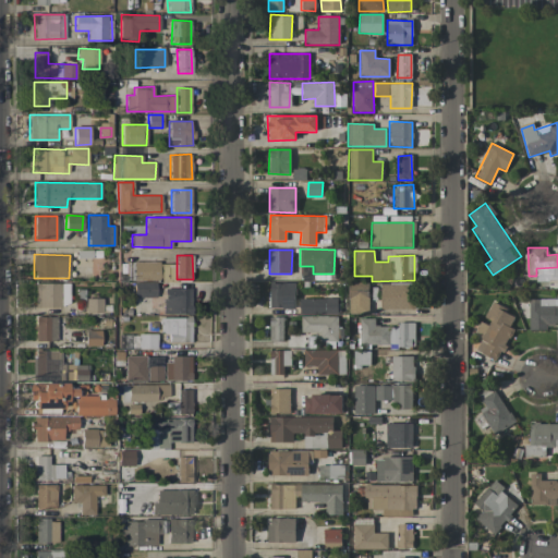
[(159,262),(133,262),(133,280),(159,280),(159,262)]
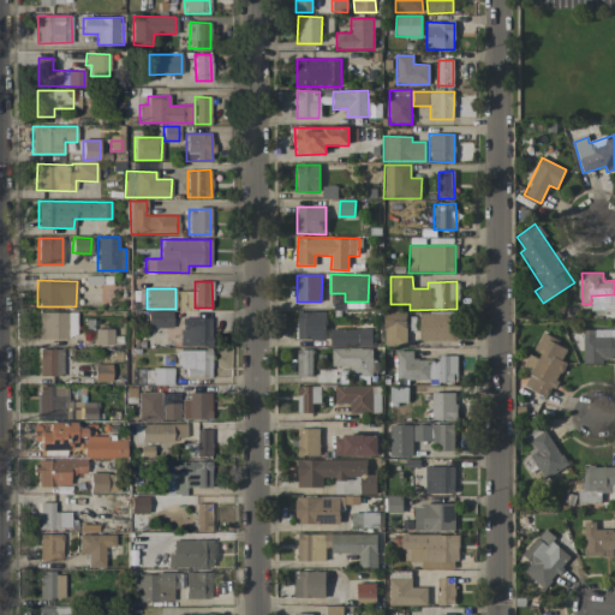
[(614,297),(592,297),(591,308),(614,308),(614,297)]
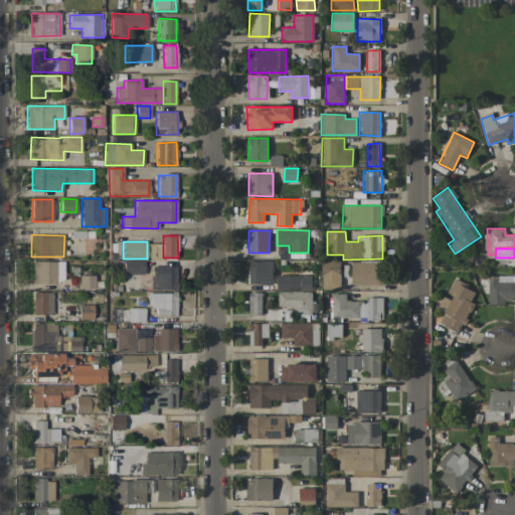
[(144,261),(124,261),(124,274),(143,275),(144,261)]
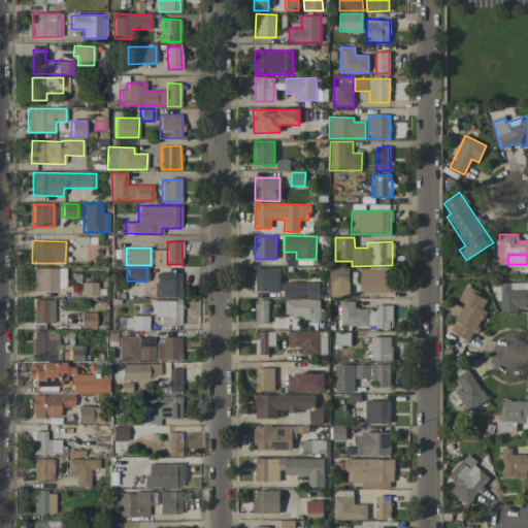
[(279,268),(256,267),(254,291),(278,292),(279,268)]
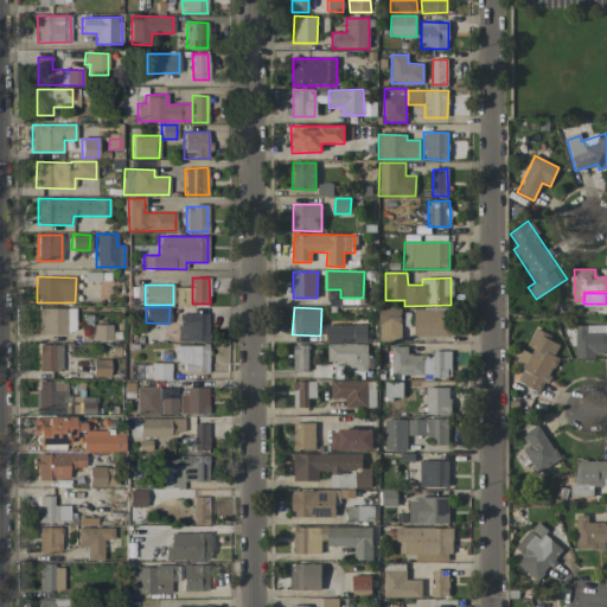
[(378,342),(401,342),(401,308),(379,307),(378,342)]
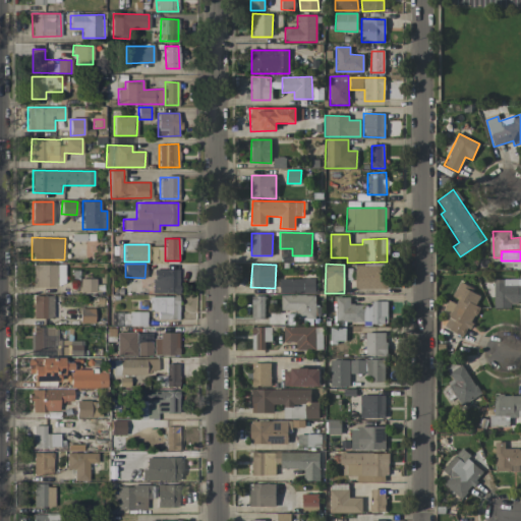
[(33,286),(65,286),(64,265),(33,265),(33,286)]
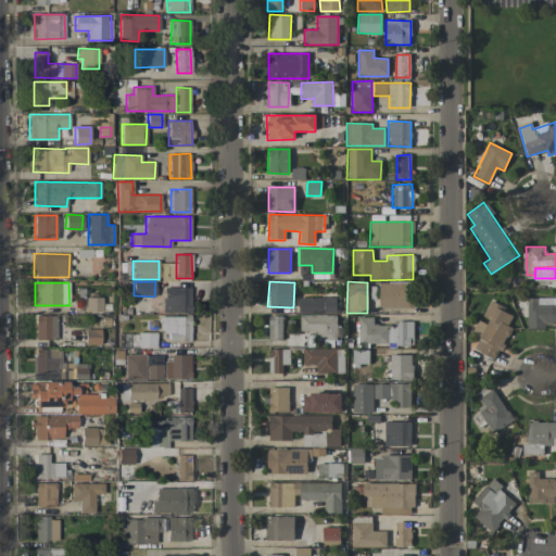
[(413,307),(412,283),(379,285),(379,308),(413,307)]
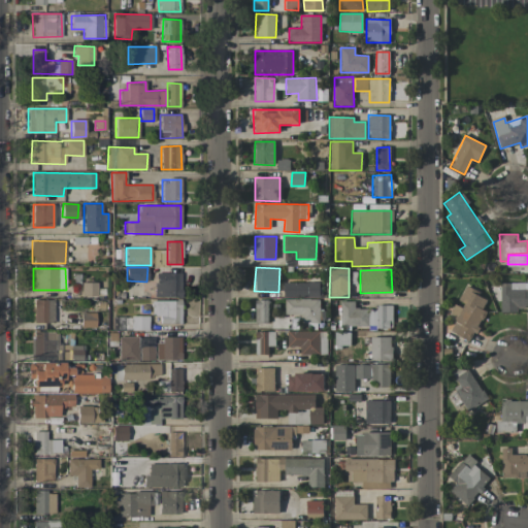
[(180,297),(180,272),(155,272),(155,297),(180,297)]
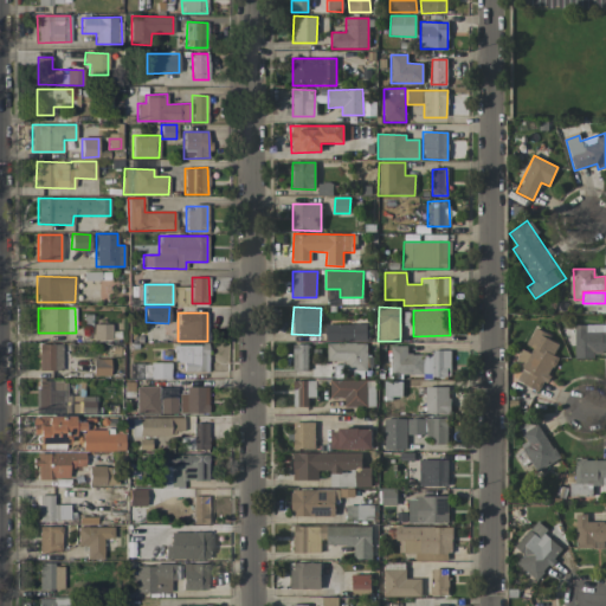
[(94,324),(94,339),(110,339),(109,324),(94,324)]
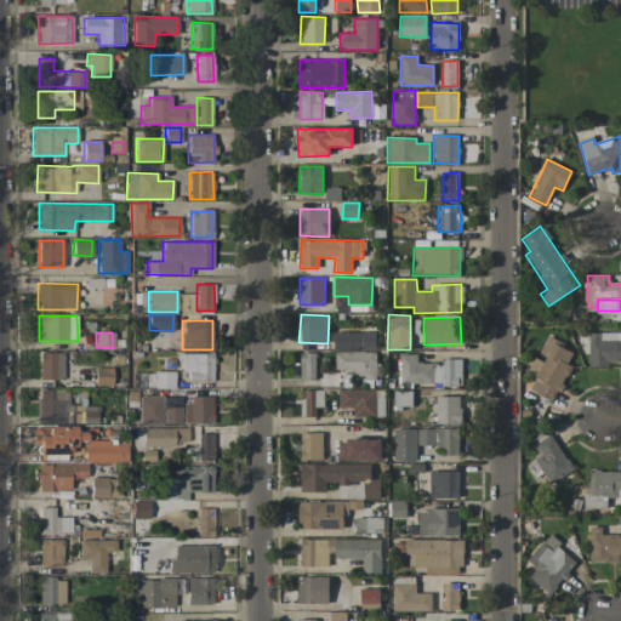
[(375,334),(334,332),(334,349),(375,351),(375,334)]
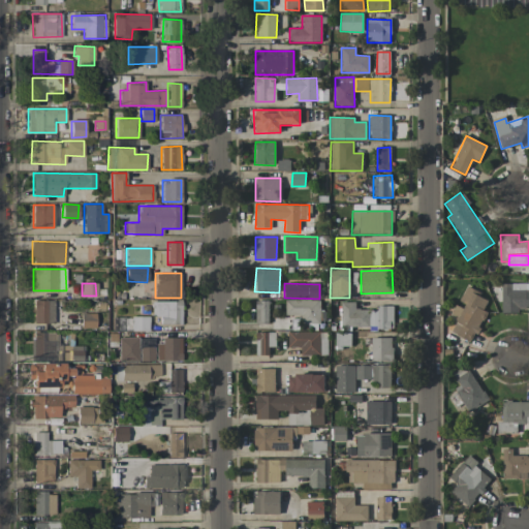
[(528,283),(501,284),(501,311),(528,310),(528,283)]
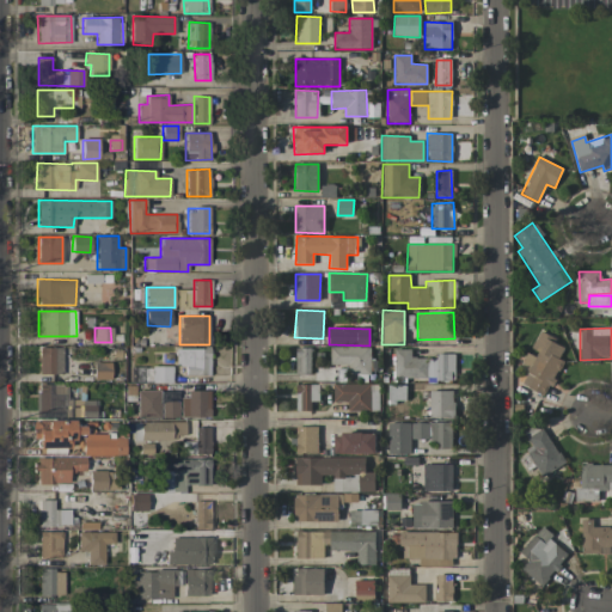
[(521,384),(545,397),(563,361),(558,359),(565,346),(539,332),(530,352),(528,350),(519,367),(527,372),(521,384)]
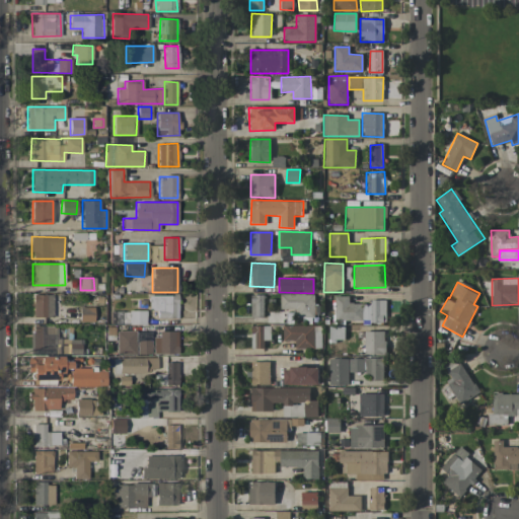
[(314,294),(280,295),(280,309),(295,309),(295,318),(314,317),(314,294)]
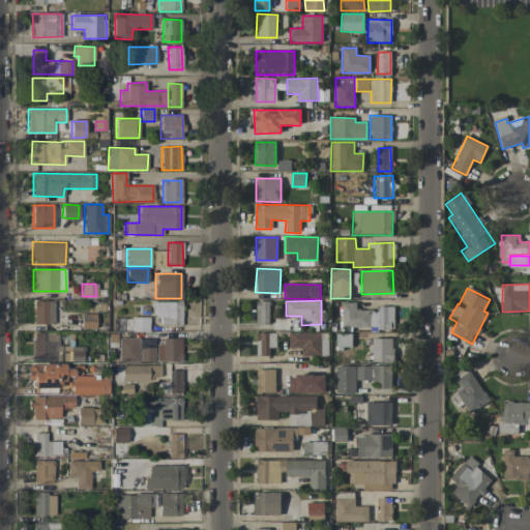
[(54,301),(33,301),(33,324),(54,324),(54,301)]
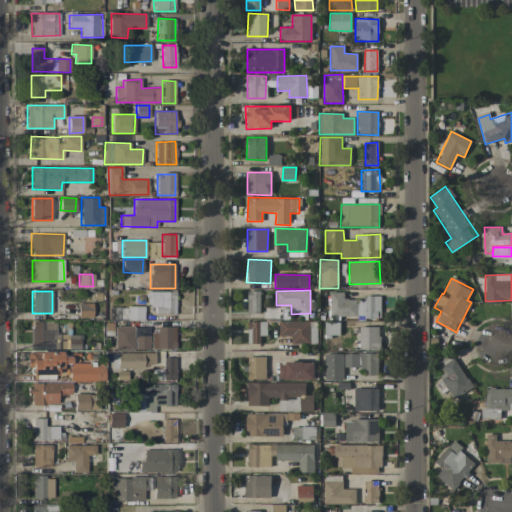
[(155,314),(176,314),(175,291),(146,292),(147,306),(154,305),(155,314)]
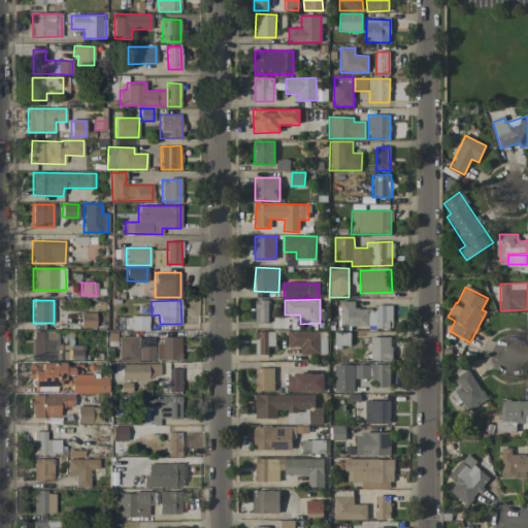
[(268,323),(268,300),(256,300),(255,323),(268,323)]
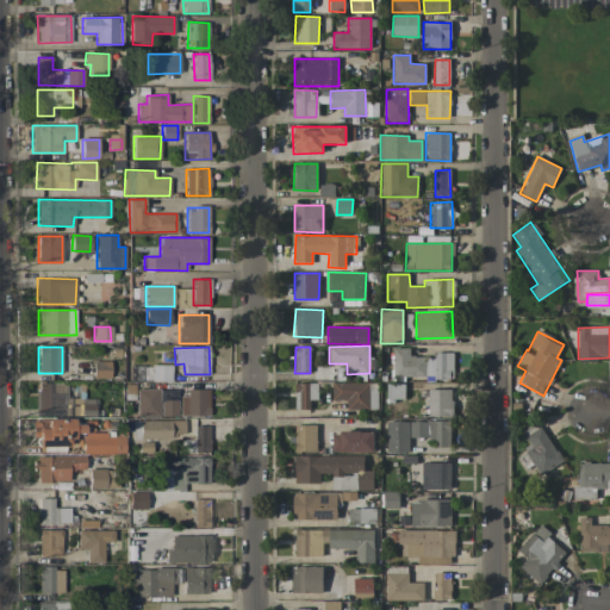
[(410,349),(393,348),(393,375),(429,377),(429,358),(410,356),(410,349)]
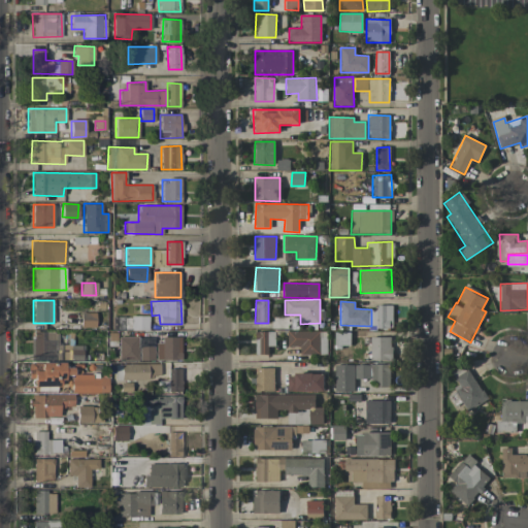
[(392,305),(376,305),(376,328),(392,329),(392,305)]
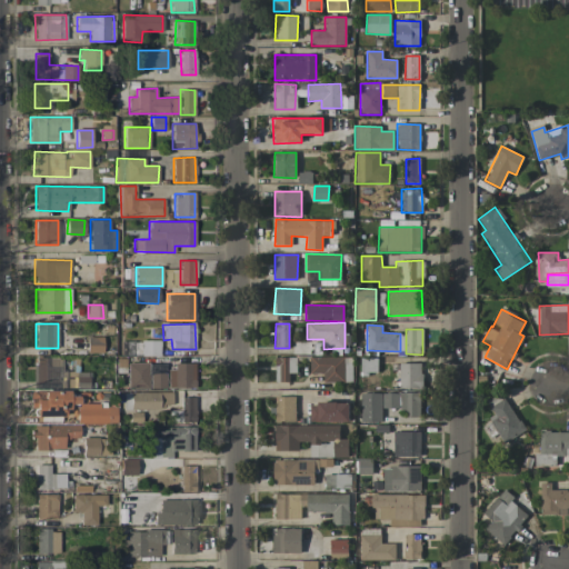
[(102,352),(102,337),(87,337),(87,352),(102,352)]
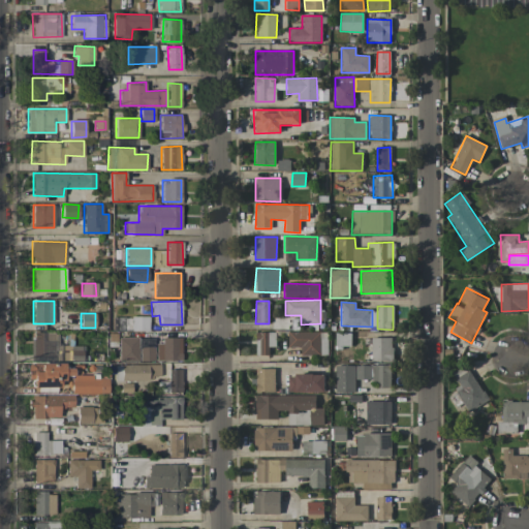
[(148,317),(132,316),(132,330),(148,331),(148,317)]
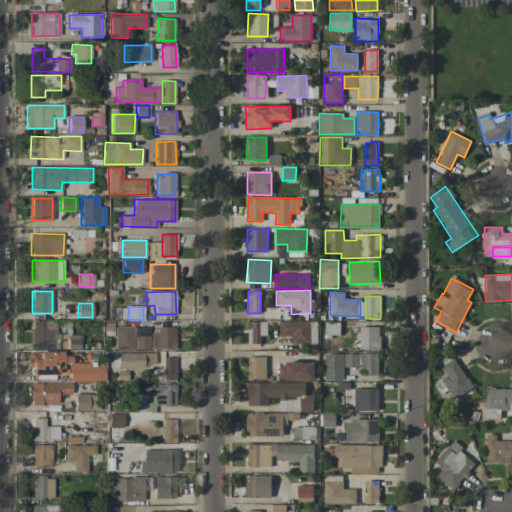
[(55,344),(55,322),(32,321),(31,344),(55,344)]
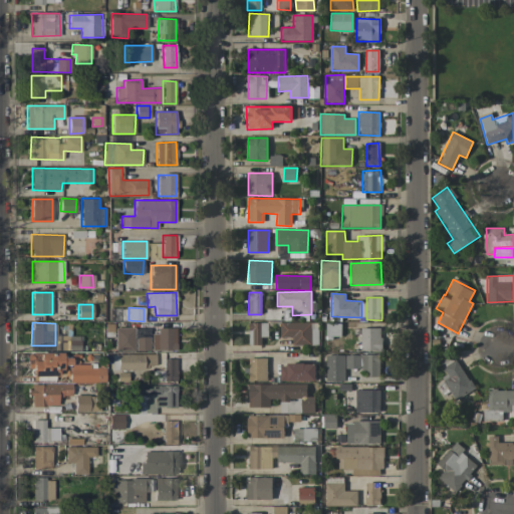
[(268,337),(267,322),(248,323),(249,345),(261,345),(261,337),(268,337)]
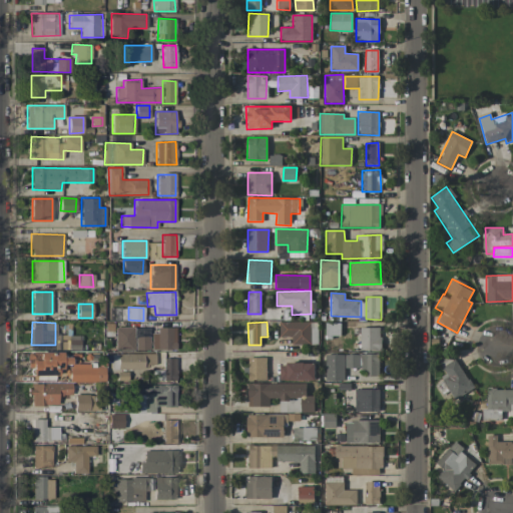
[(317,345),(318,323),(280,322),(280,337),(292,337),(292,345),(317,345)]
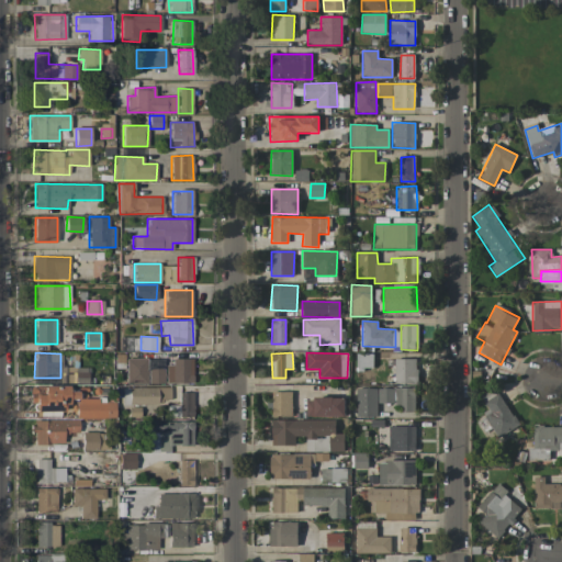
[(372,355),(356,355),(357,370),(373,370),(372,355)]
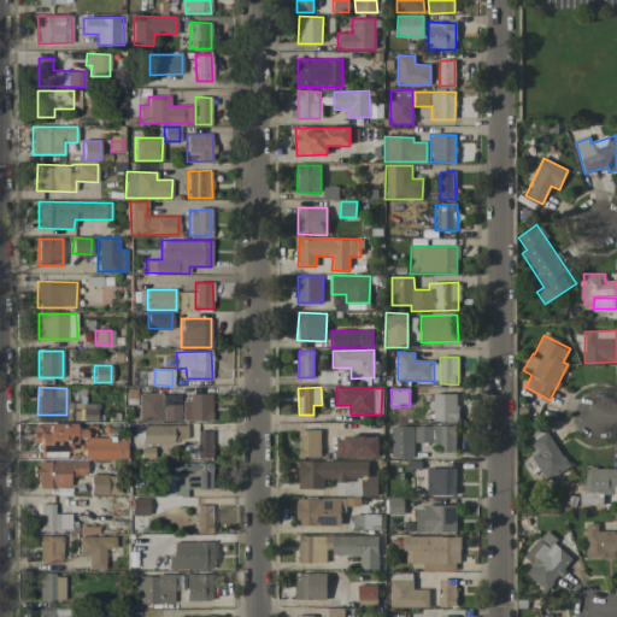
[(162,421),(160,393),(137,394),(139,422),(162,421)]
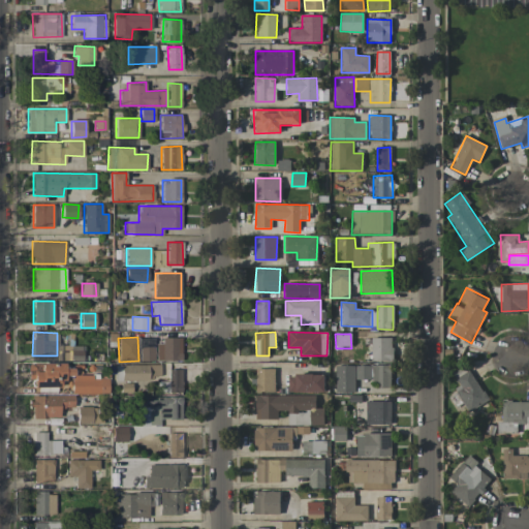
[(154,346),(154,338),(138,338),(138,347),(154,346)]
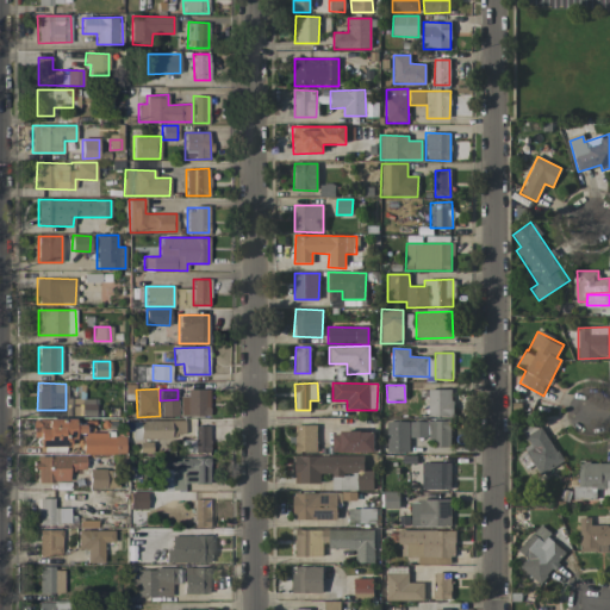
[(210,391),(180,391),(180,416),(210,416),(210,391)]
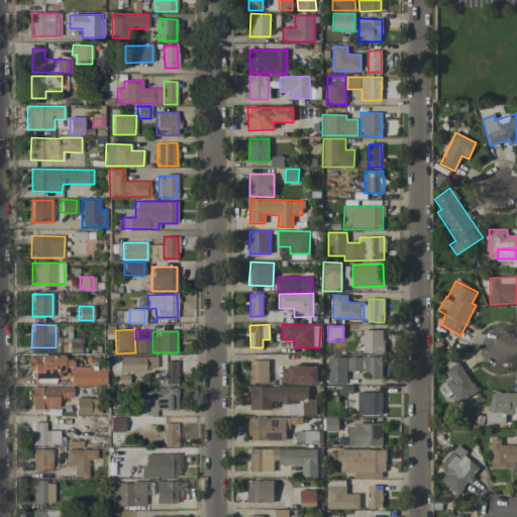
[(383,331),(363,332),(363,353),(384,353),(383,331)]
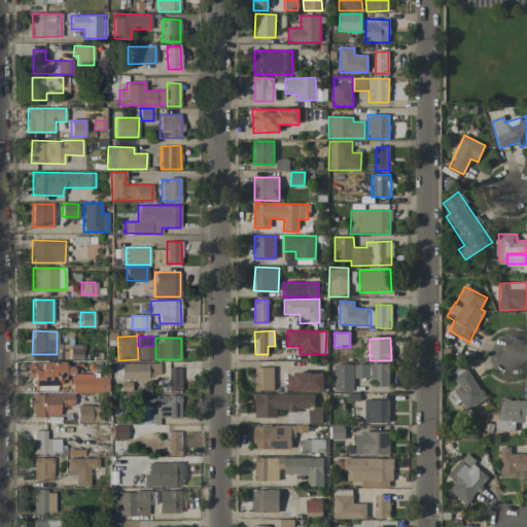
[(82,359),(82,345),(63,345),(62,359),(82,359)]
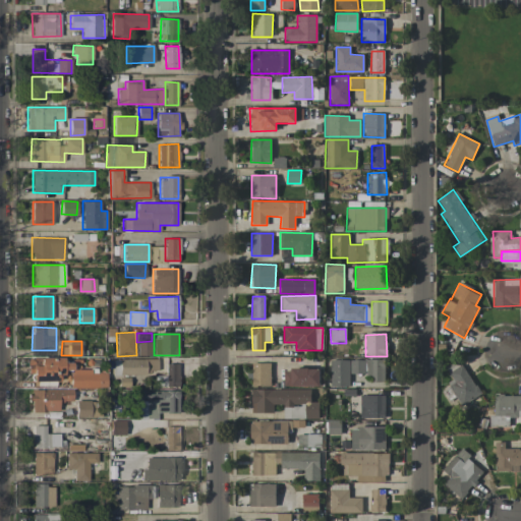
[(152,342),(136,343),(137,355),(152,354),(152,342)]
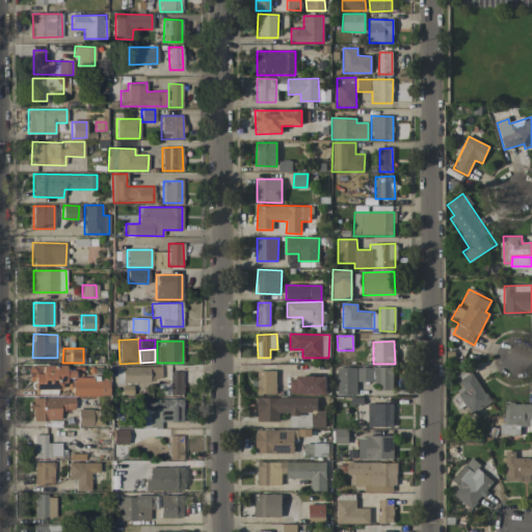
[(57,390),(57,379),(73,380),(73,370),(64,370),(64,365),(28,365),(28,381),(34,381),(34,390),(57,390)]
